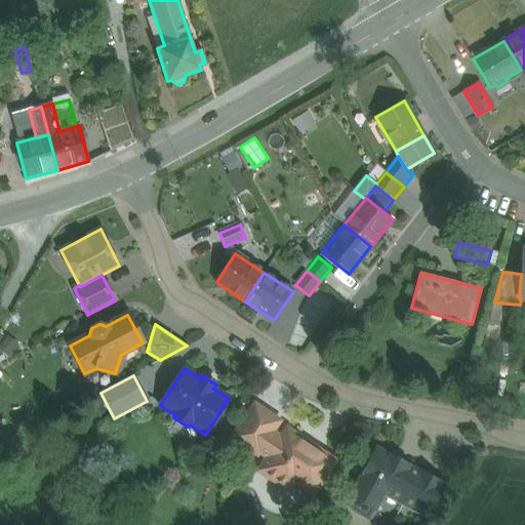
[(254,405),(233,438),(256,454),(258,451),(272,432),(278,421),(254,405)]
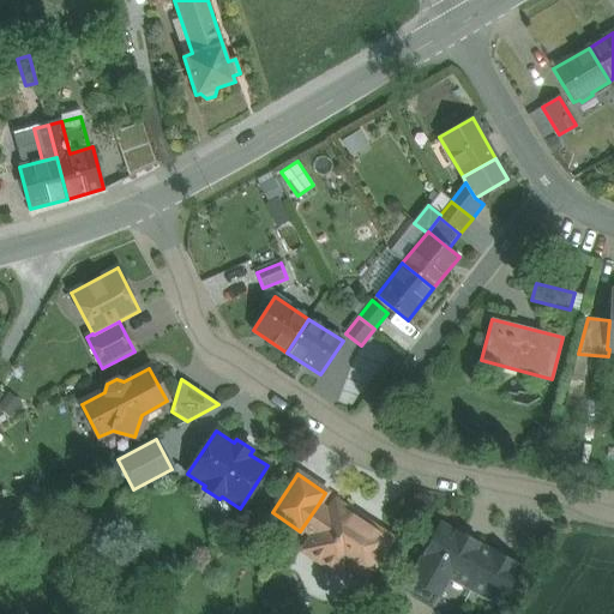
[(391,540),(335,501),(327,512),(318,505),(302,528),(313,535),(302,551),(320,561),(339,573),(345,564),(366,578),(391,540)]
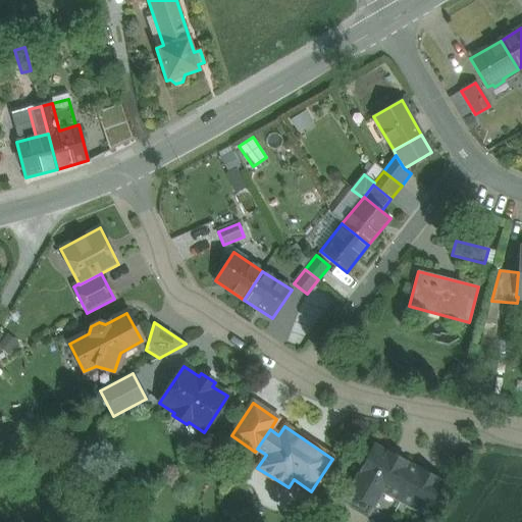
[(368,459),(367,458),(363,459),(358,469),(359,473),(360,473),(350,493),(351,493),(346,504),(365,515),(371,505),(372,506),(381,489),(400,500),(415,469),(404,463),(405,463),(388,454),(388,455),(374,447),(368,459)]
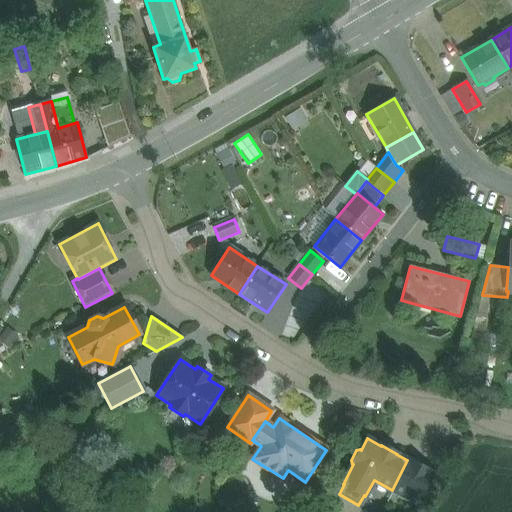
[(432,473),(408,459),(407,460),(392,490),(416,503),(432,473)]
